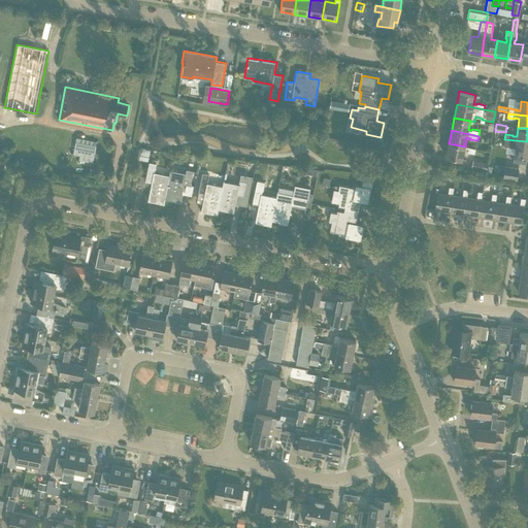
[(97,141),(73,136),(70,153),(80,155),(79,160),(92,163),(97,141)]
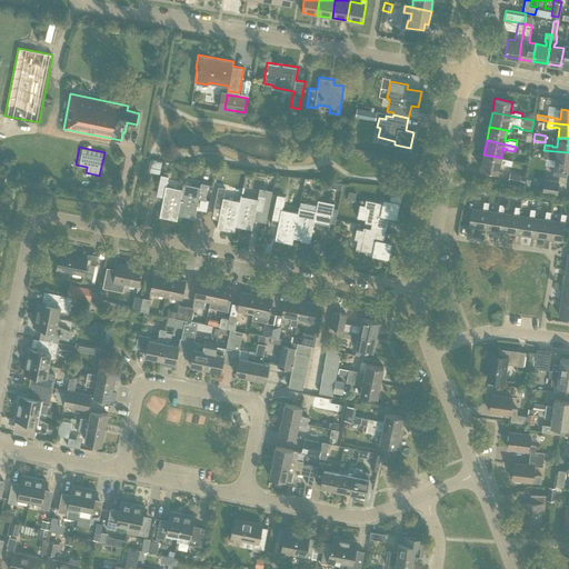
[(568,167),(568,152),(543,150),(543,155),(551,156),(551,155),(556,156),(553,166),(555,166),(553,172),(567,175),(568,168),(568,167)]
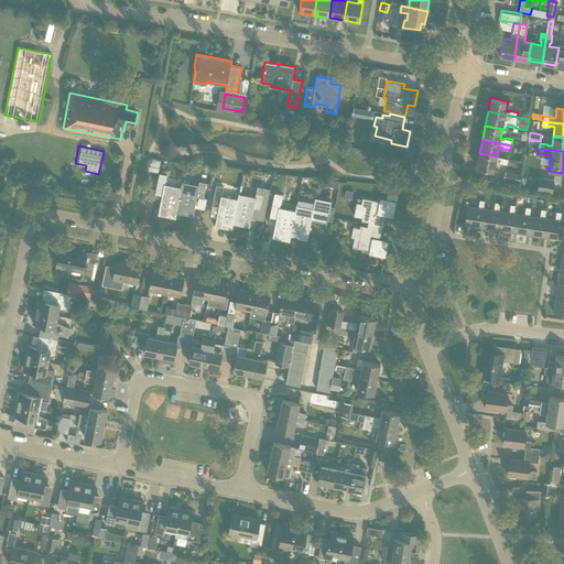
[(497,155),(497,156),(479,153),(476,166),(494,171),(496,161),(500,161),(499,162),(507,164),(508,159),(497,155)]
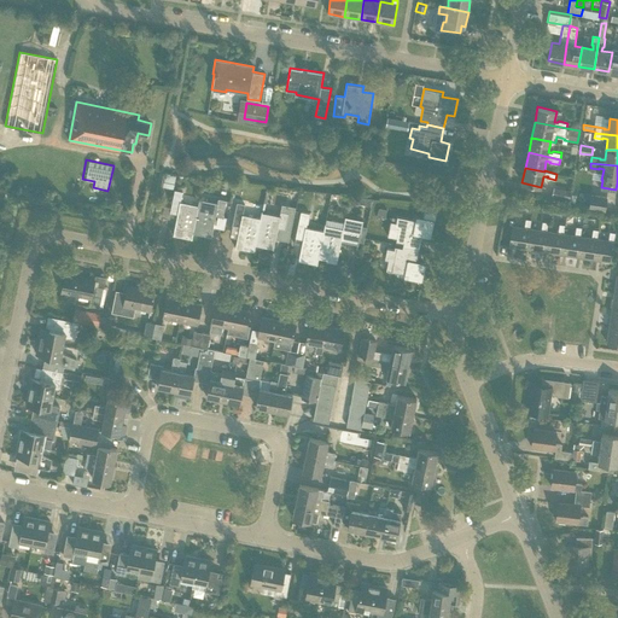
[(172,188),(176,174),(167,170),(163,185),(172,188)]
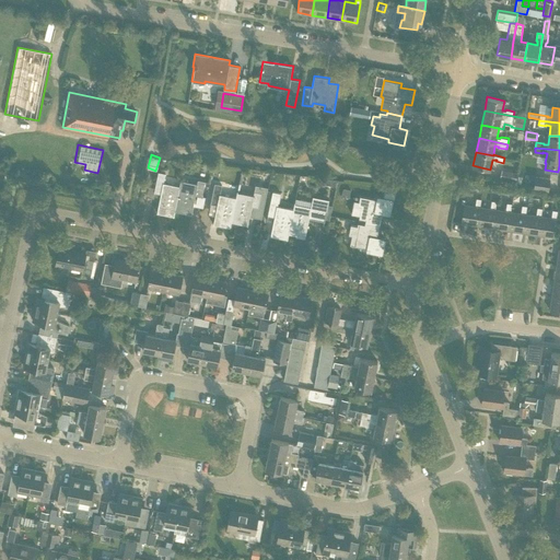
[(517,172),(501,168),(500,177),(516,181),(517,172)]
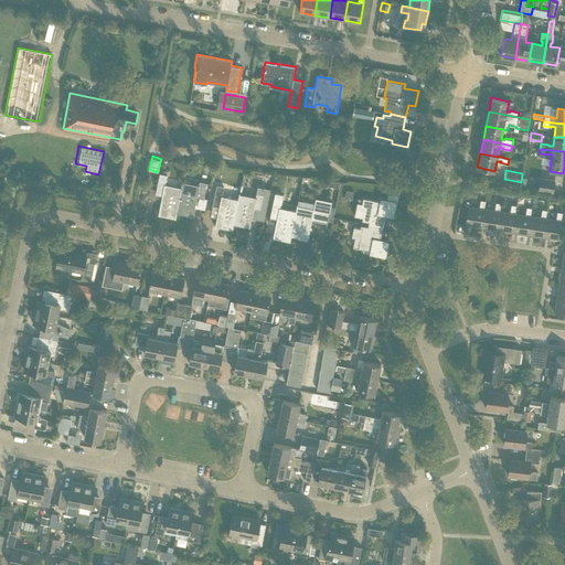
[(176,219),(177,213),(181,188),(166,184),(167,174),(160,173),(156,193),(162,195),(158,215),(176,219)]
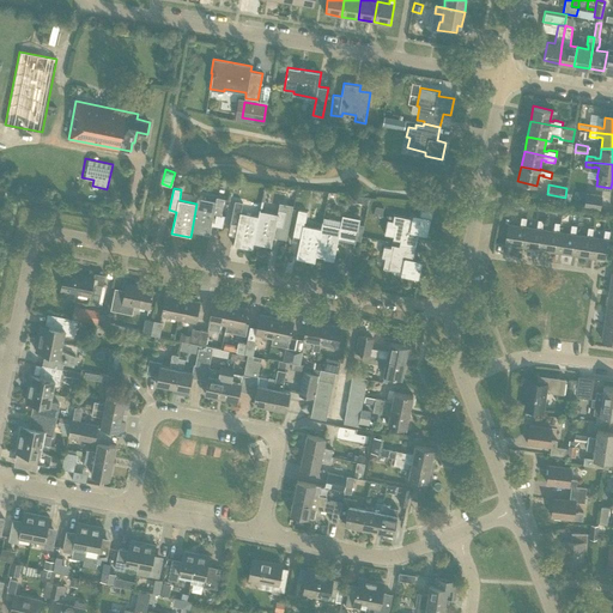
[(602,194),(586,192),(583,206),(600,208),(602,194)]
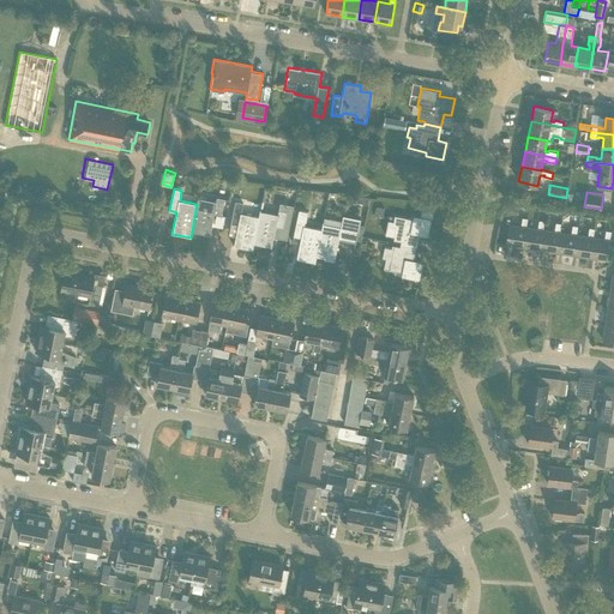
[(192,232),(210,235),(215,214),(222,215),(224,199),(217,197),(216,202),(198,198),(197,204),(192,232)]
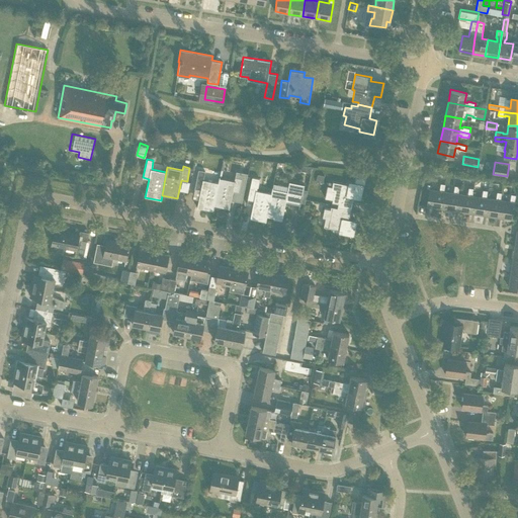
[(212,210),(213,205),(219,182),(218,182),(203,179),(205,171),(198,169),(194,188),(200,189),(197,207),(212,210)]
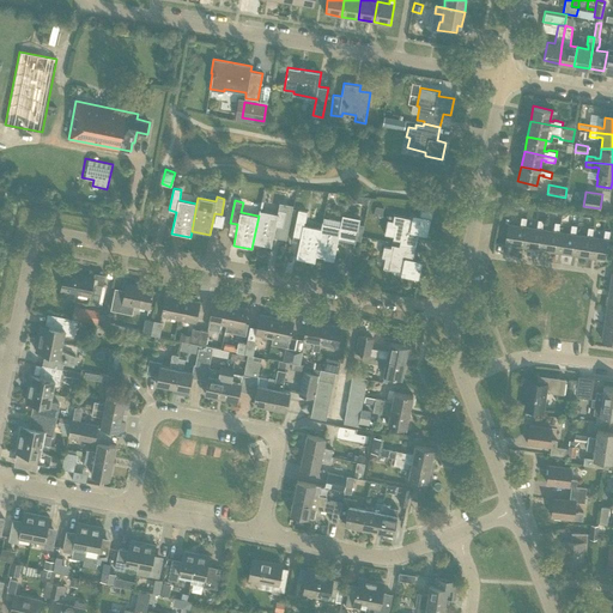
[(259,210),(258,216),(259,216),(253,243),(271,247),(273,236),(286,238),(293,205),(279,202),(277,213),(259,210)]
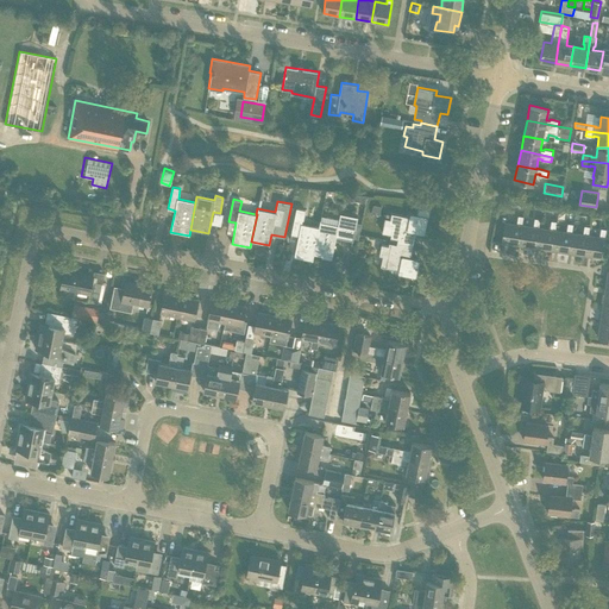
[(397,242),(413,245),(415,232),(424,233),(427,217),(428,218),(431,209),(419,207),(416,214),(410,213),(410,217),(391,213),(390,219),(385,218),(382,233),(390,234),(390,238),(397,239),(397,242)]
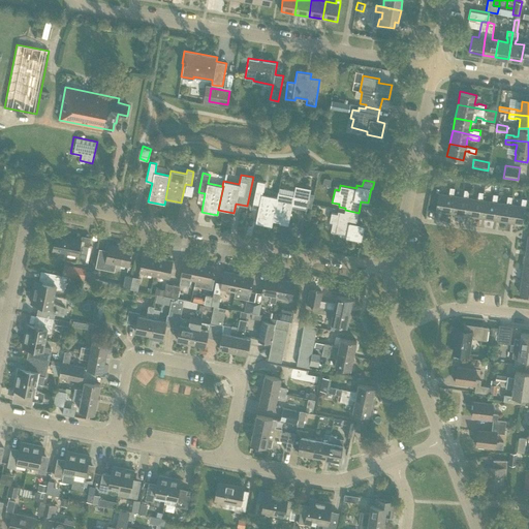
[(272,226),(273,221),(272,221),(277,197),(262,194),(262,191),(263,191),(266,182),(257,181),(253,204),(259,205),(255,223),(272,226)]
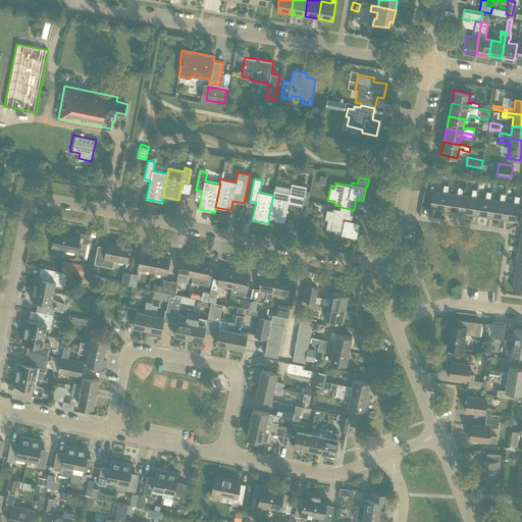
[(268,218),(269,218),(275,219),(275,220),(284,222),(288,203),(303,206),(305,192),(307,186),(292,183),(290,193),(274,190),(273,195),(268,218)]
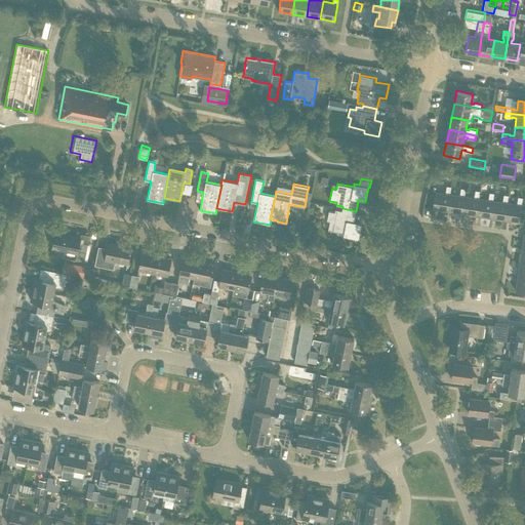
[(433,209),(447,211),(450,194),(451,187),(446,186),(445,193),(435,192),(433,209)]
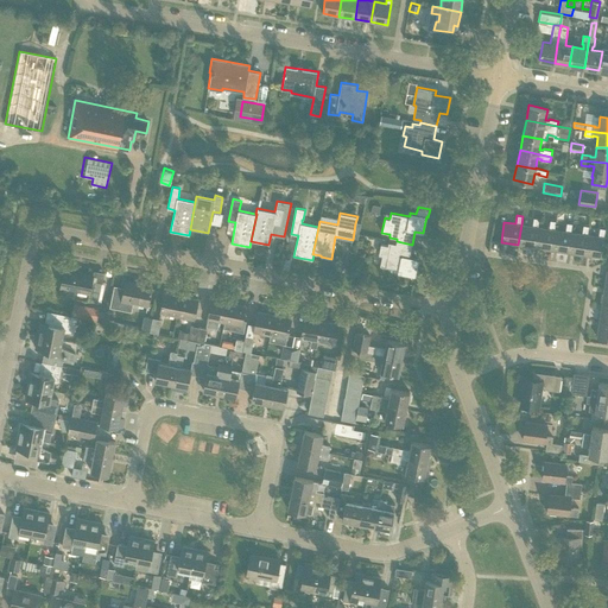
[(518,245),(534,247),(538,227),(539,219),(533,217),(532,226),(521,225),(518,245)]
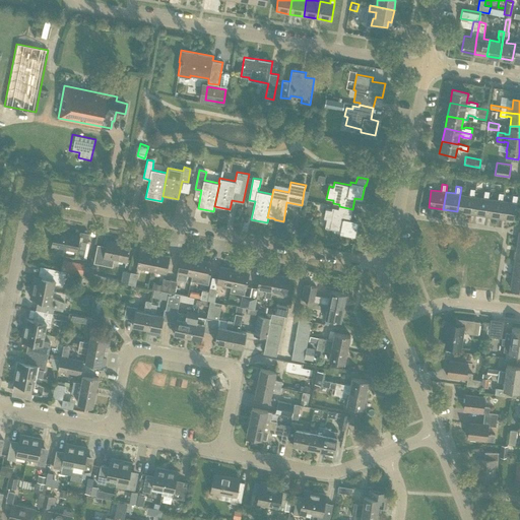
[(471,213),(474,196),(475,189),(470,188),(469,195),(460,194),(457,211),(471,213)]
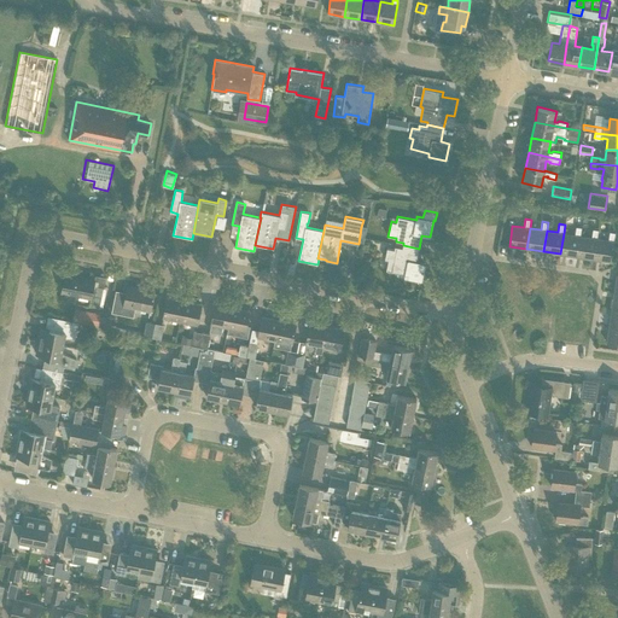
[(577,256),(581,235),(582,227),(576,226),(575,235),(564,233),(560,254),(577,256)]
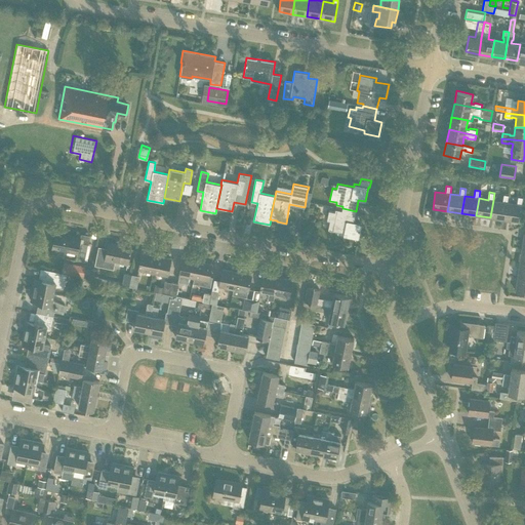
[(490,217),(505,219),(508,202),(509,195),(503,194),(502,202),(493,200),(490,217)]
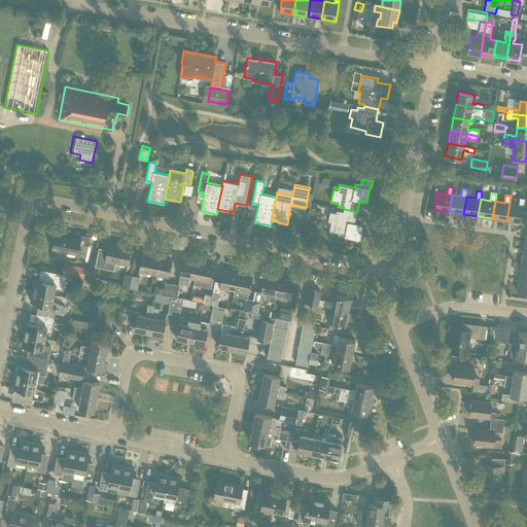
[(510,203),(506,220),(521,222),(525,198),(520,198),(519,205),(510,203)]
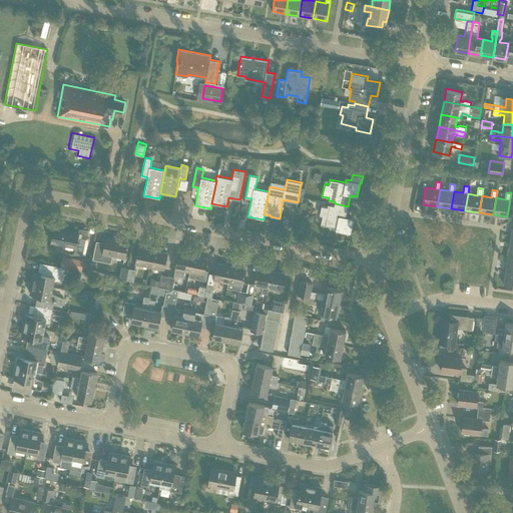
[(346,217),(348,206),(335,203),(334,205),(328,204),(328,207),(322,205),(320,214),(323,215),(321,223),(337,227),(336,229),(350,232),(353,218),(346,217)]
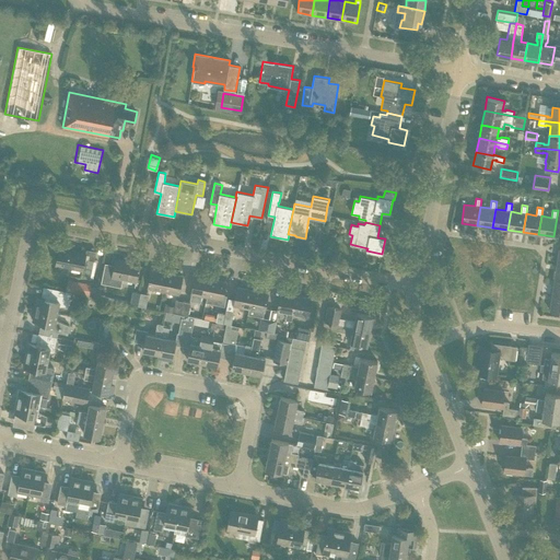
[(90,278),(94,260),(85,258),(85,254),(70,252),(71,249),(59,247),(56,265),(82,270),(81,277),(90,278)]
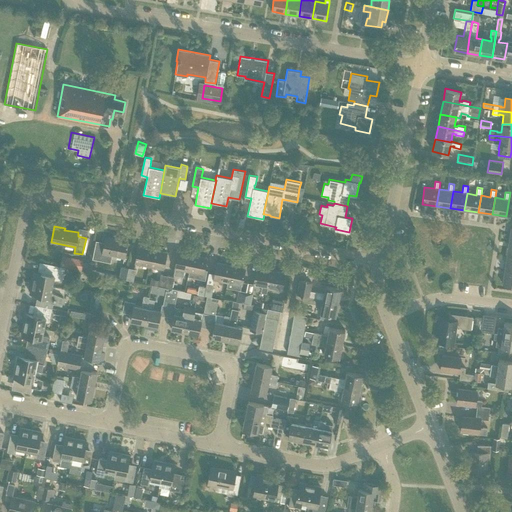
[(124,256),(128,241),(106,237),(104,246),(95,245),(93,258),(110,262),(112,254),(124,256)]
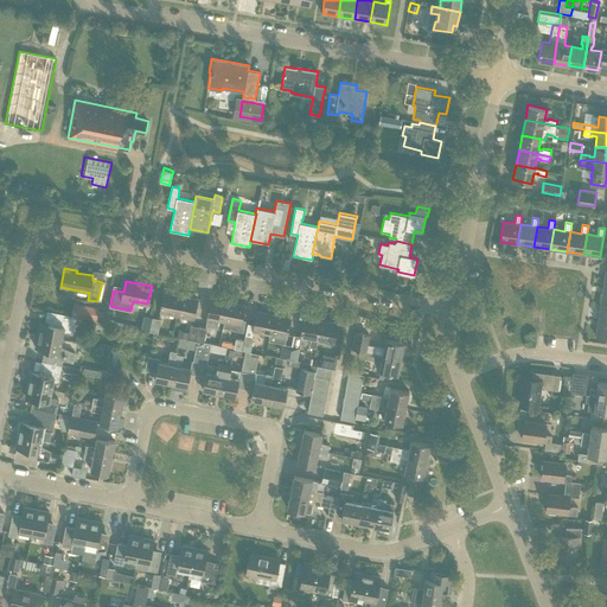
[(160,312),(177,315),(181,295),(164,292),(160,312)]
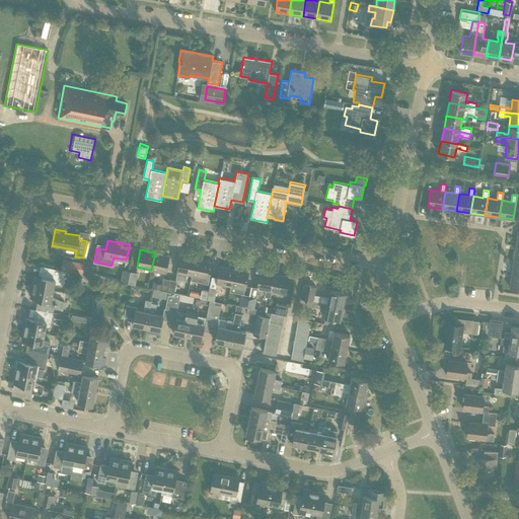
[(169,255),(155,252),(151,270),(165,273),(169,255)]
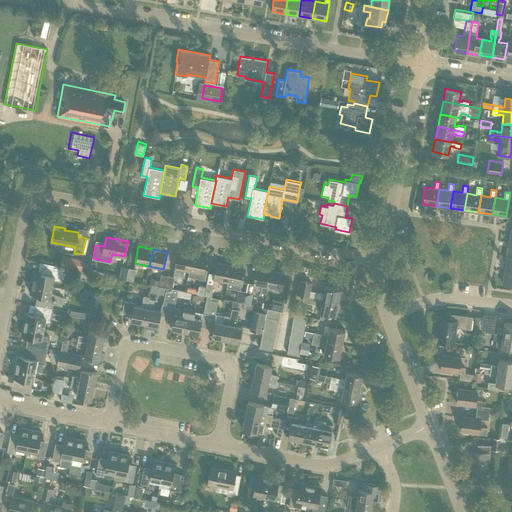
[(175,268),(174,274),(181,276),(183,270),(189,271),(192,254),(178,251),(175,268)]
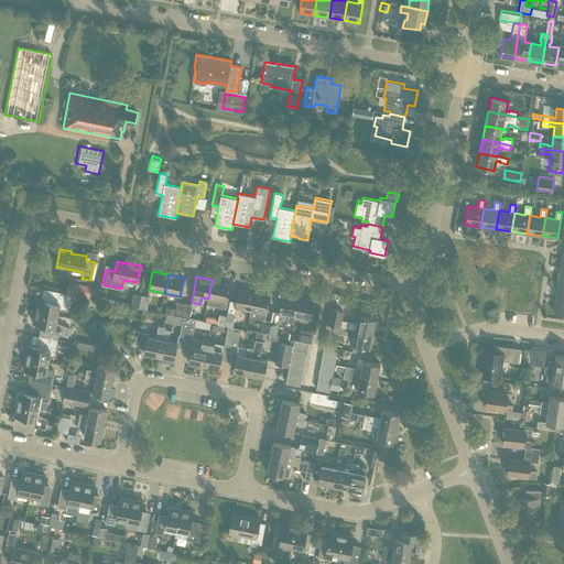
[(208,299),(207,303),(226,307),(228,296),(225,295),(227,283),(212,280),(208,299)]
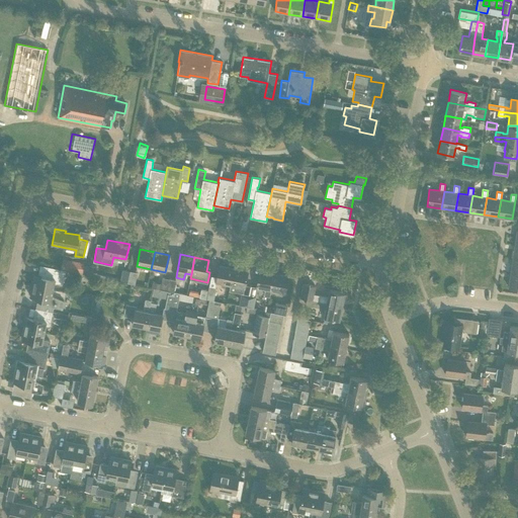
[(85,262),(71,259),(69,268),(83,271),(85,262)]
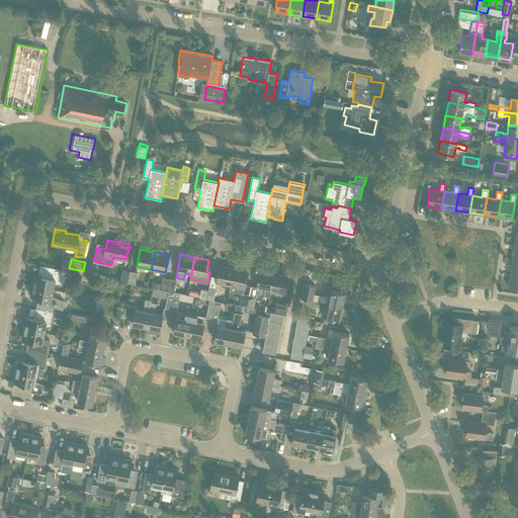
[(34,274),(32,285),(54,289),(55,283),(63,283),(66,270),(41,265),(39,275),(34,274)]
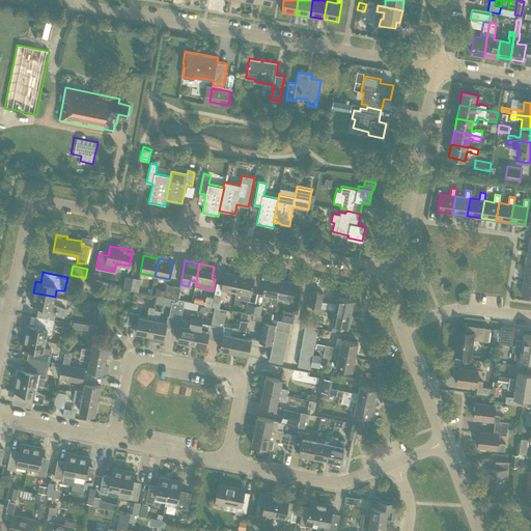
[(222,289),(235,292),(240,275),(225,272),(223,283),(217,282),(214,298),(212,306),(219,308),(222,295),(221,295),(222,289)]
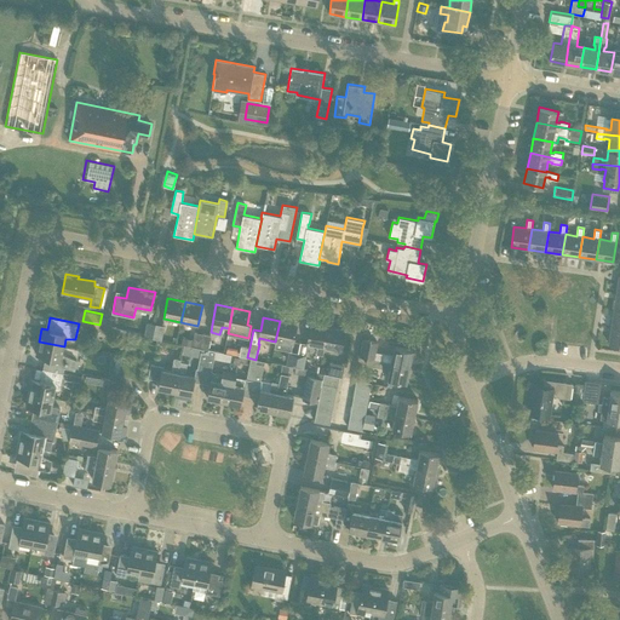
[(297,325),(280,321),(275,342),(293,345),(297,325)]
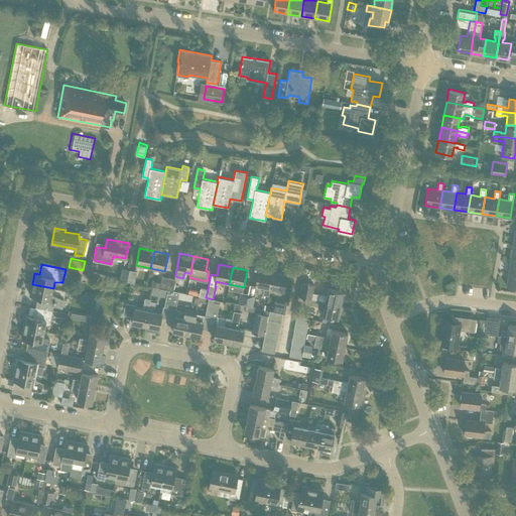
[(122,268),(120,280),(127,281),(129,269),(122,268)]
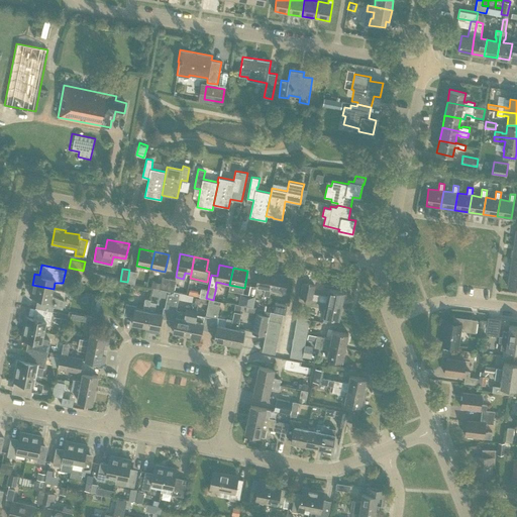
[(137,271),(129,270),(127,282),(134,284),(137,271)]
